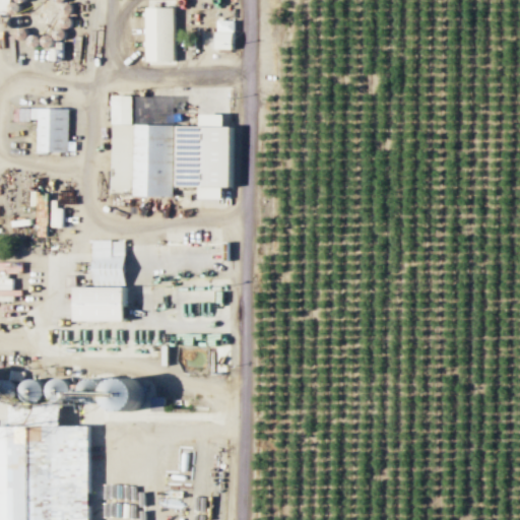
[(147,62),(174,61),(173,24),(172,24),(172,7),(146,7),(146,26),(147,62)]
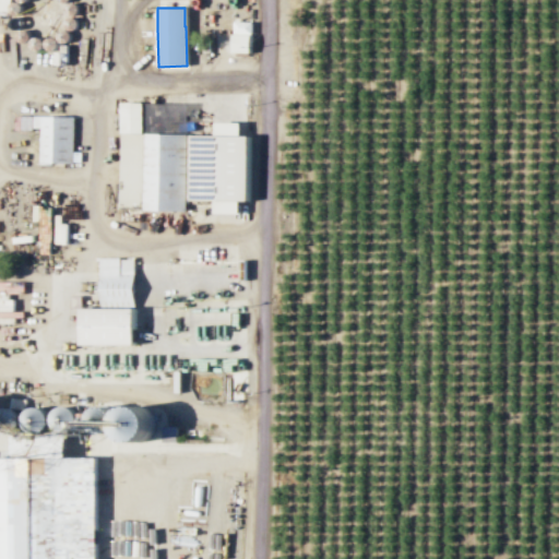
[(249,54),(250,22),(232,21),(230,52),(249,54)]
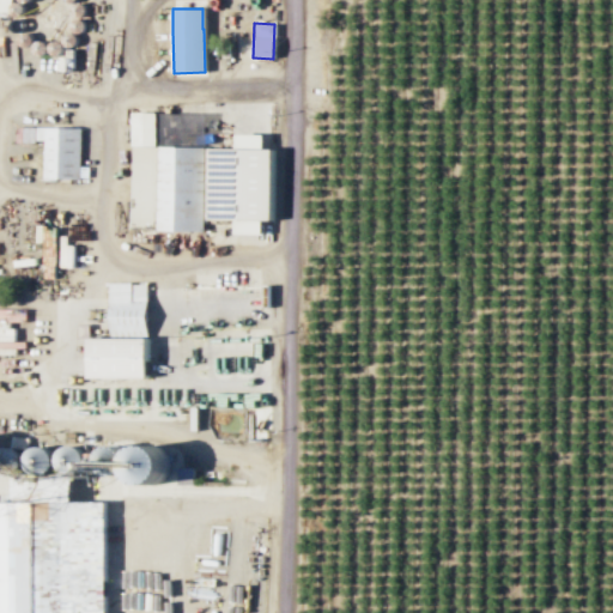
[(80,129),(24,127),(23,141),(42,141),(41,177),(78,178),(80,129)]
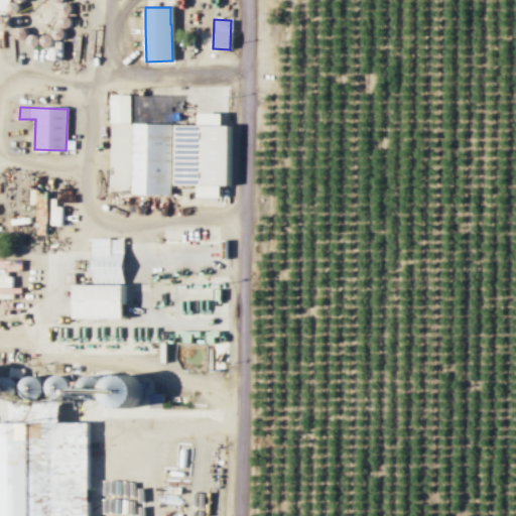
[(171,122),(169,194),(130,192),(131,121),(171,122)]
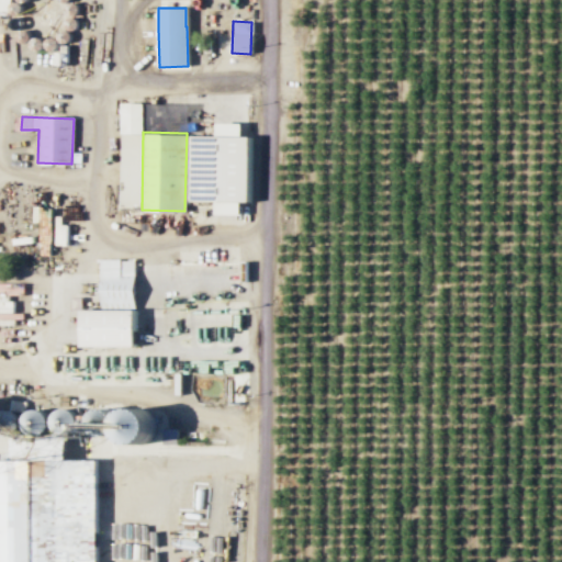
[(246,135),(246,200),(188,200),(189,134),(246,135)]
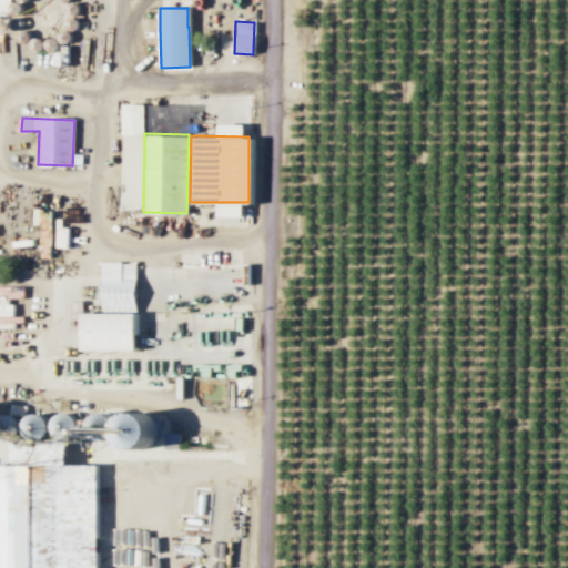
[(78,350),(134,348),(134,261),(99,261),(100,312),(78,312),(78,350)]
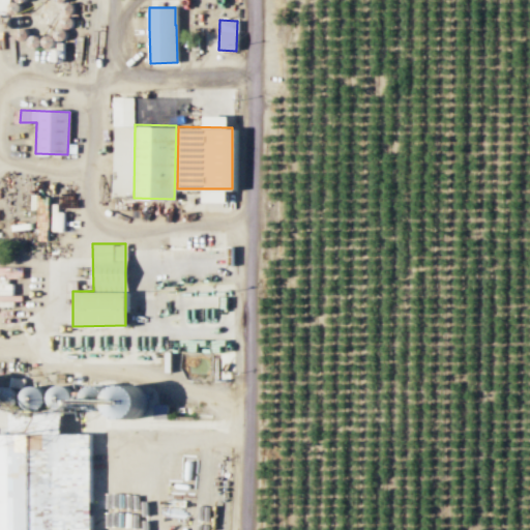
[(109,413),(137,420),(142,403),(137,402),(140,387),(113,381),(109,396),(113,398),(109,413)]
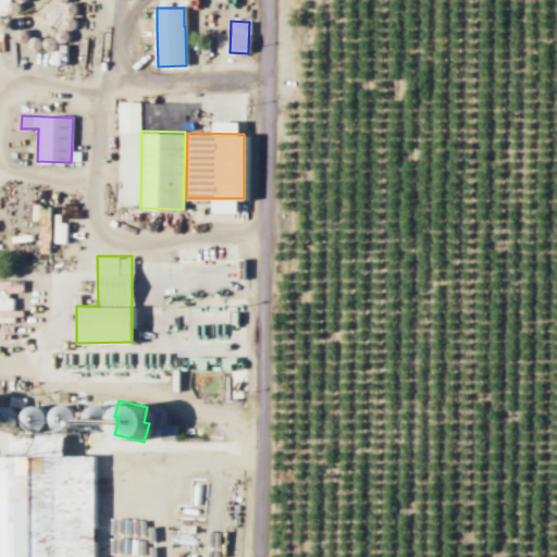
[(0,556),(0,455),(93,454),(93,556),(0,556)]
